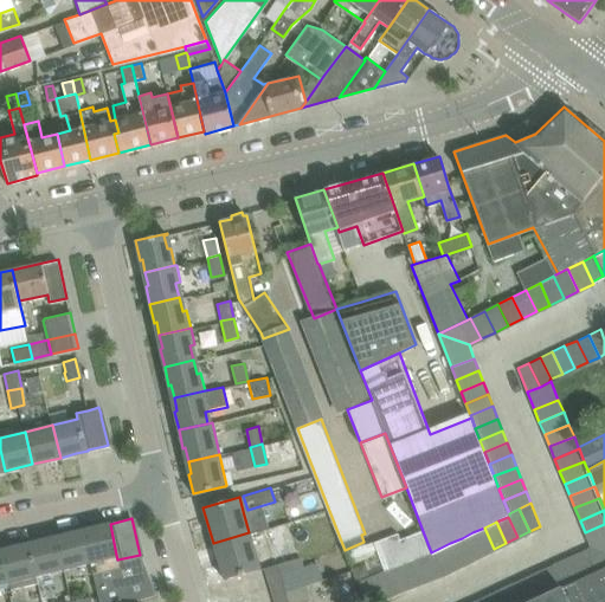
[(110,523),(83,529),(90,562),(116,555),(110,524),(110,523)]
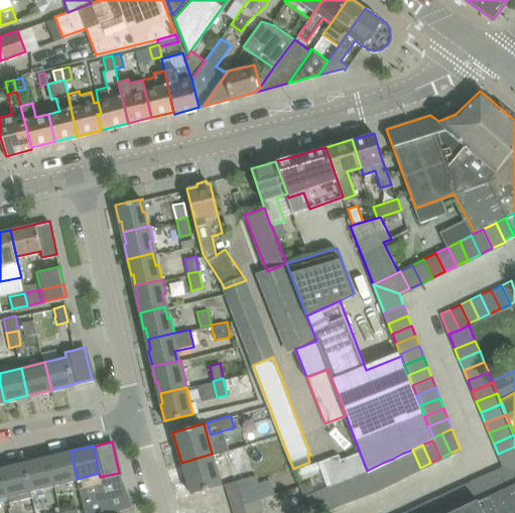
[(510,485),(514,482),(514,446),(498,454),(502,465),(501,466),(510,485)]
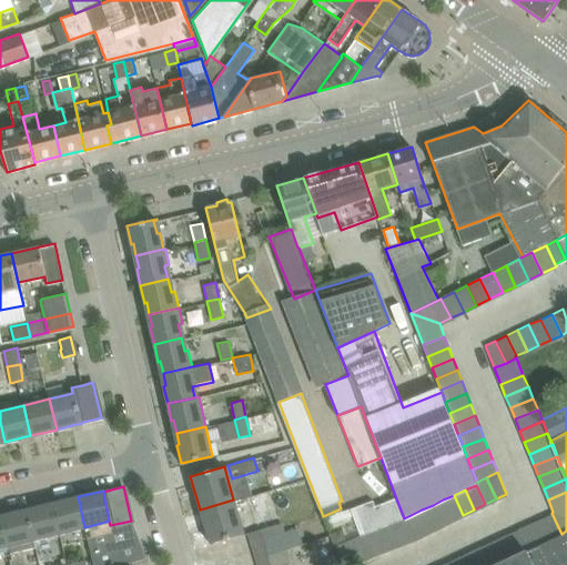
[(453,521),(463,515),(454,495),(443,500),(453,521)]
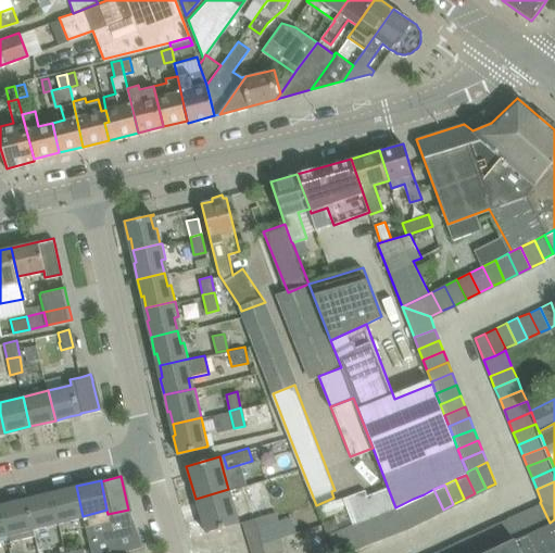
[(76,486),(51,492),(58,522),(83,516),(76,486)]
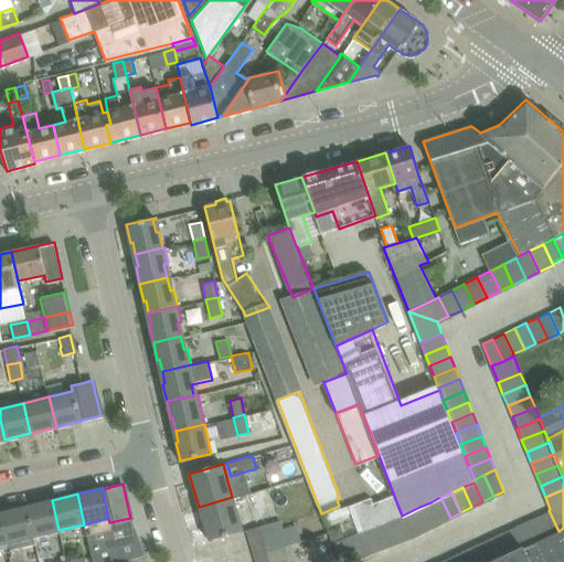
[(357,533),(364,530),(375,526),(386,521),(397,517),(402,516),(394,496),(373,505),(371,498),(347,508),(357,533)]
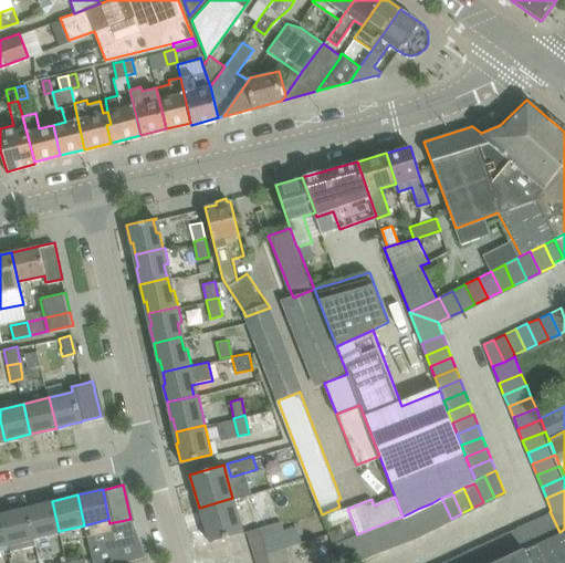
[(242,531),(232,498),(199,508),(209,541),(242,531)]
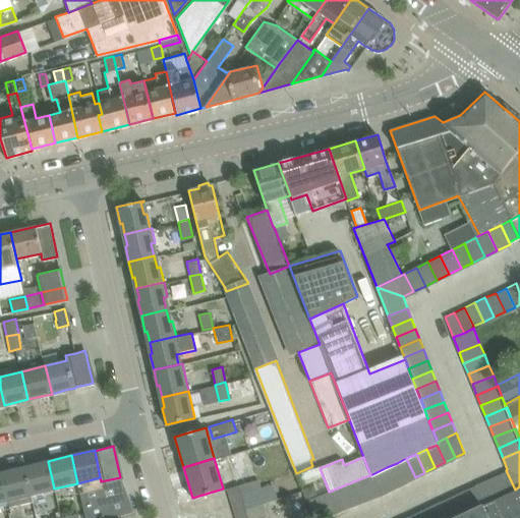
[(397,463),(405,481),(415,477),(406,458),(397,463)]
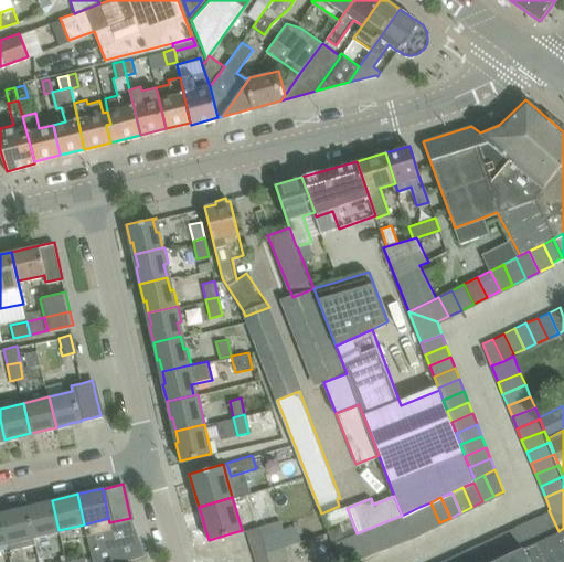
[(52,500),(25,507),(33,537),(59,530),(52,500)]
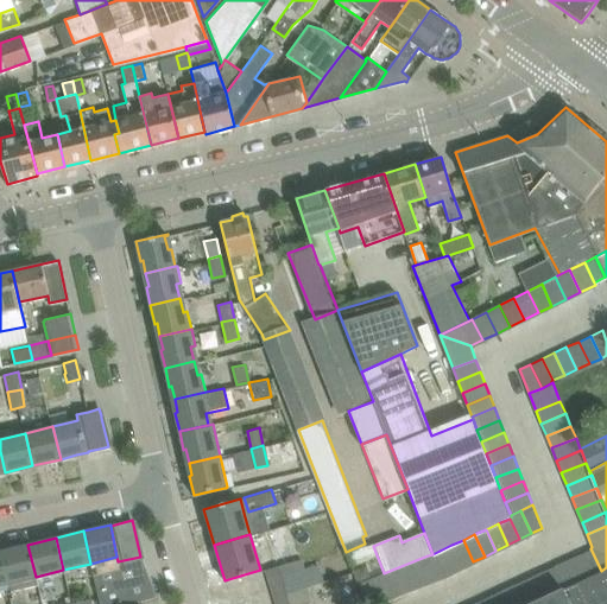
[(461,567),(473,561),(463,540),(451,545),(461,567)]
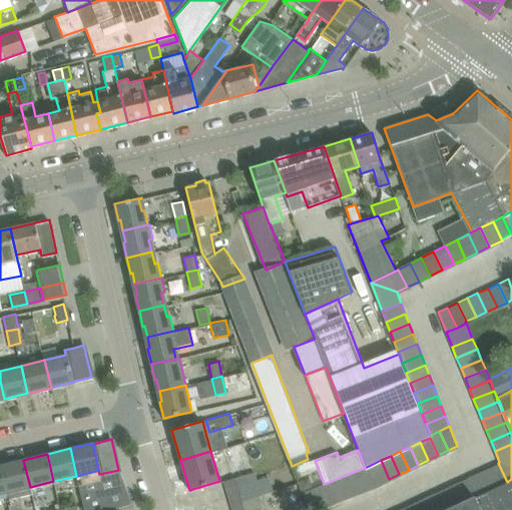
[(9,498),(31,492),(23,460),(1,465),(8,492),(9,498)]
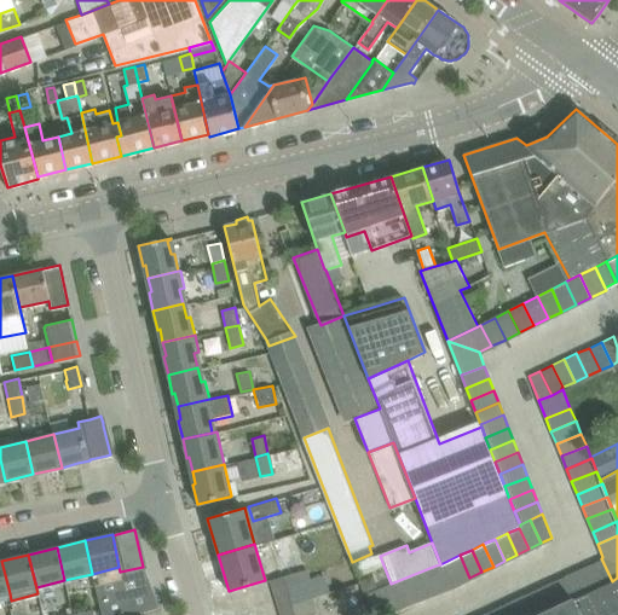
[(448,561),(457,584),(469,578),(460,555),(448,561)]
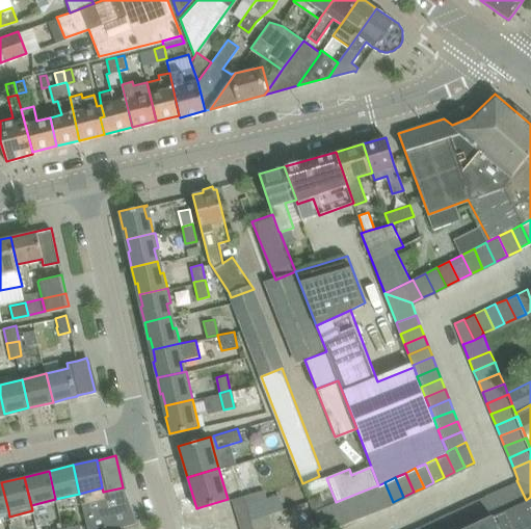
[(516,480),(506,484),(514,505),(526,500),(516,480)]
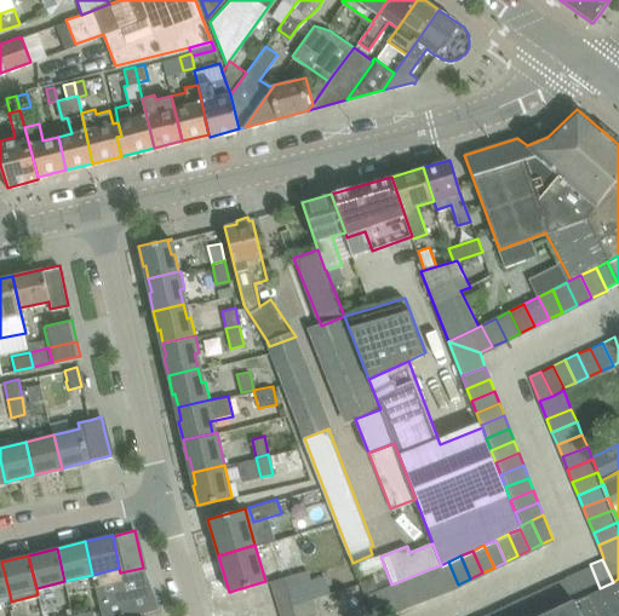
[(1,562),(0,562),(0,596),(10,594),(1,562)]
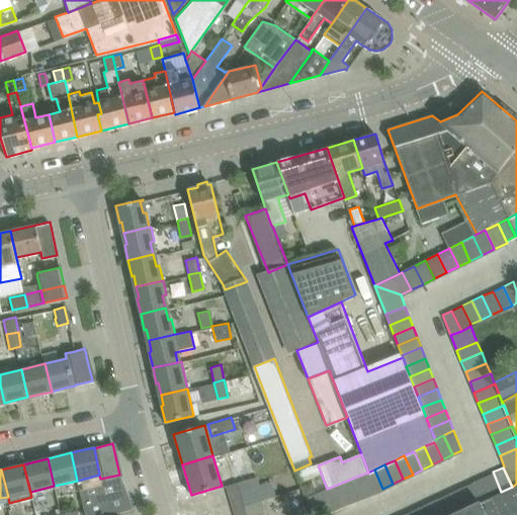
[(377,491),(382,489),(374,469),(368,473),(364,474),(373,493),(377,491)]
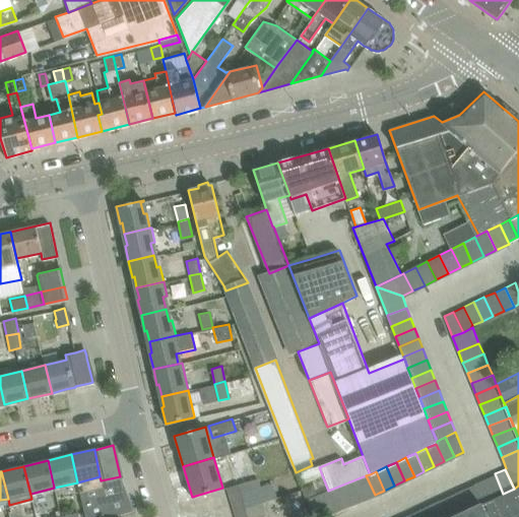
[(503,494),(495,473),(483,478),(493,498),(503,494)]
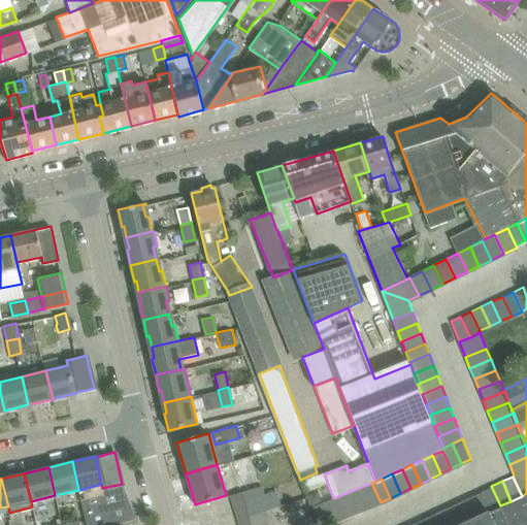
[(361,487),(369,506),(381,502),(371,483),(361,487)]
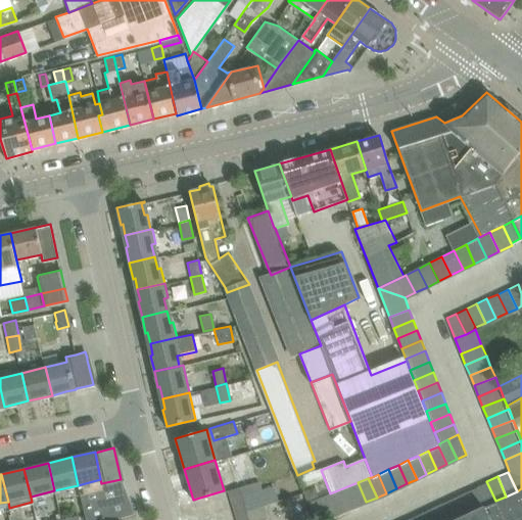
[(100,479),(78,485),(85,519),(101,519),(109,518),(109,519),(121,516),(134,513),(122,480),(121,479),(101,483),(100,479)]
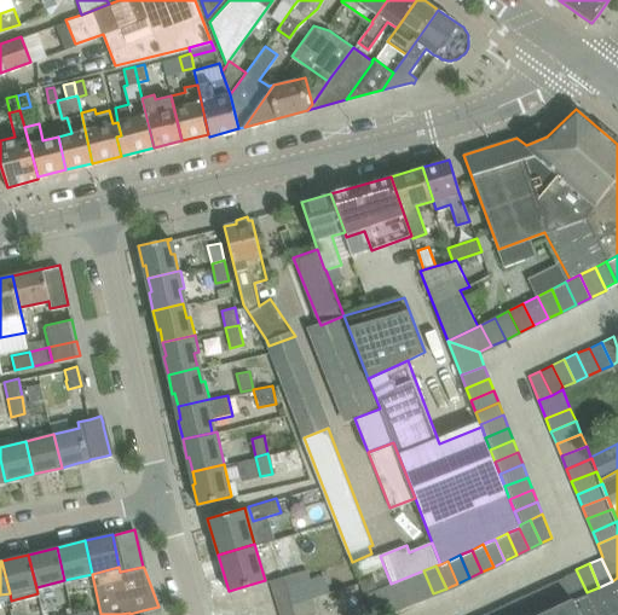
[(279,614),(319,614),(313,596),(329,591),(323,573),(311,576),(309,567),(270,579),(279,614)]
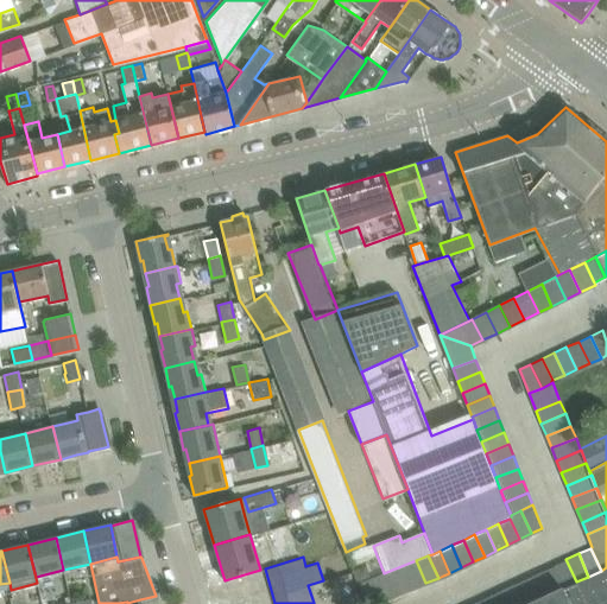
[(566,559),(554,565),(564,587),(576,582),(566,559)]
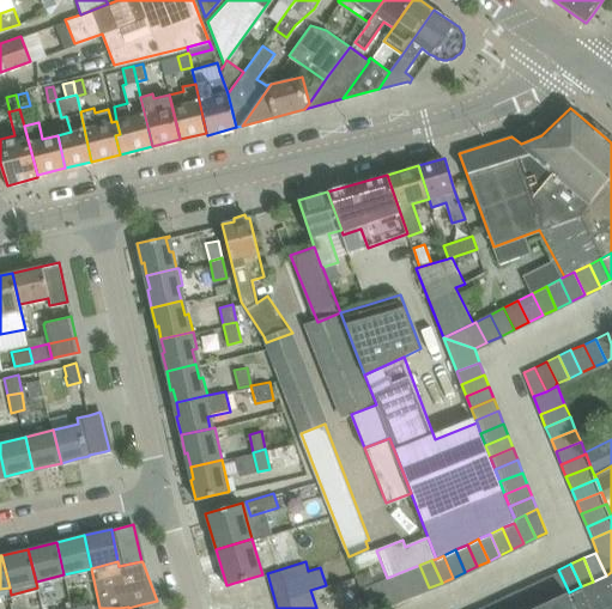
[(417,592),(429,588),(419,565),(407,570),(417,592)]
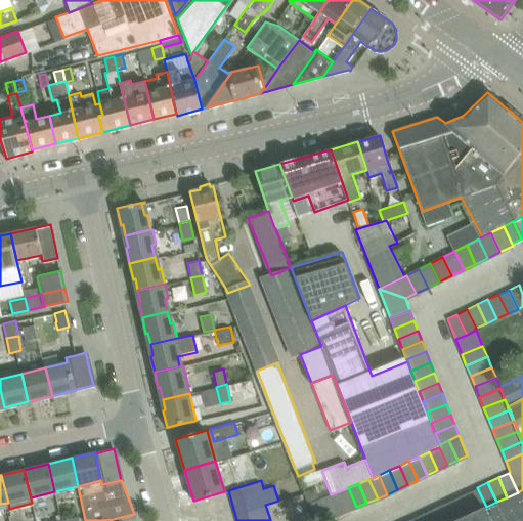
[(338,491),(346,511),(356,507),(348,487),(338,491)]
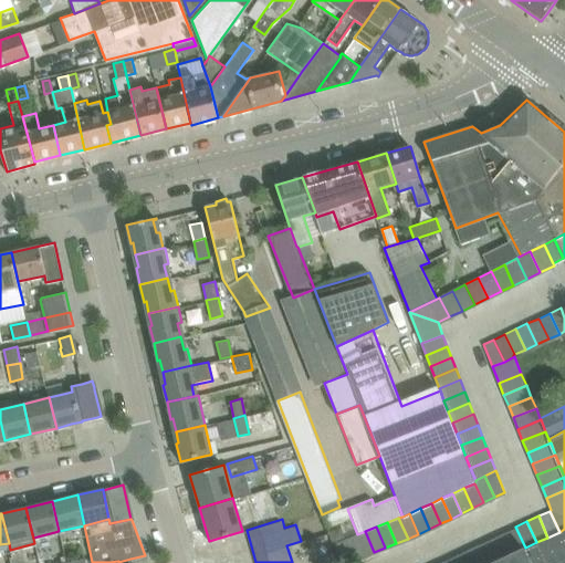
[(525,548),(515,527),(503,532),(513,553),(525,548)]
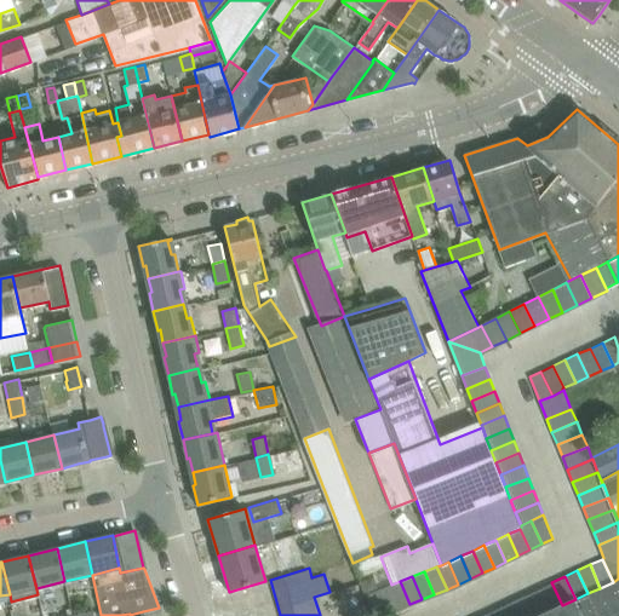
[(618,615),(618,579),(613,582),(600,588),(588,593),(575,599),(562,605),(550,611),(539,615),(618,615)]
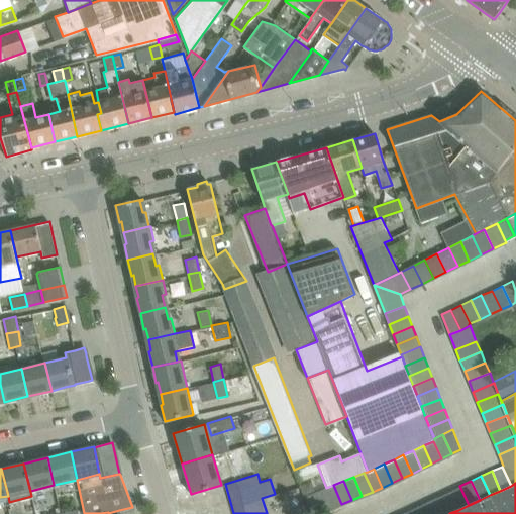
[(331,508),(341,504),(333,485),(326,488),(323,489),(331,508)]
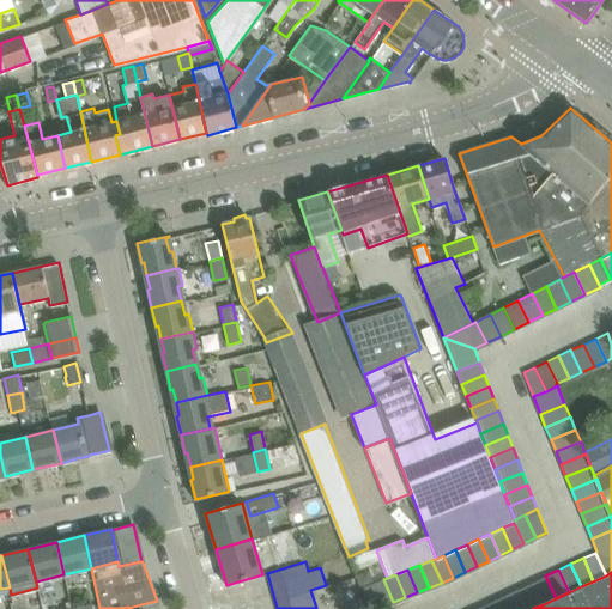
[(545,576),(533,582),(544,604),(556,598),(545,576)]
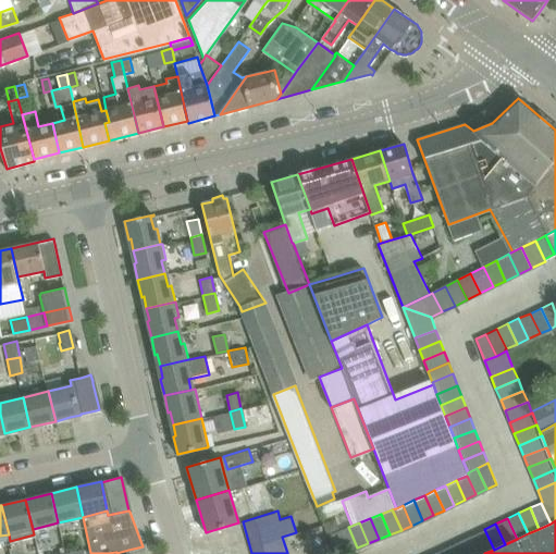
[(337,531),(346,552),(357,548),(348,527),(337,531)]
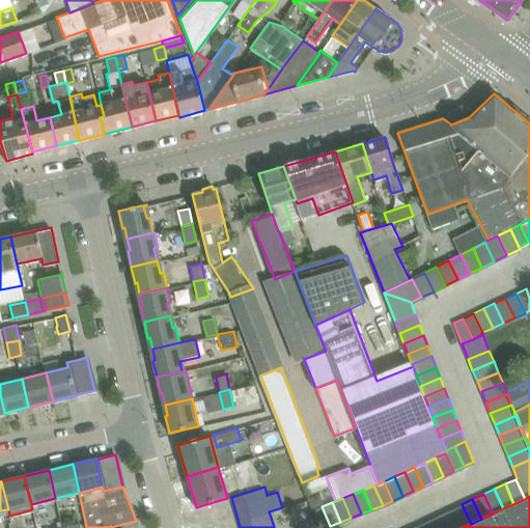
[(462,527),(471,524),(462,504),(451,508),(459,527),(462,527)]
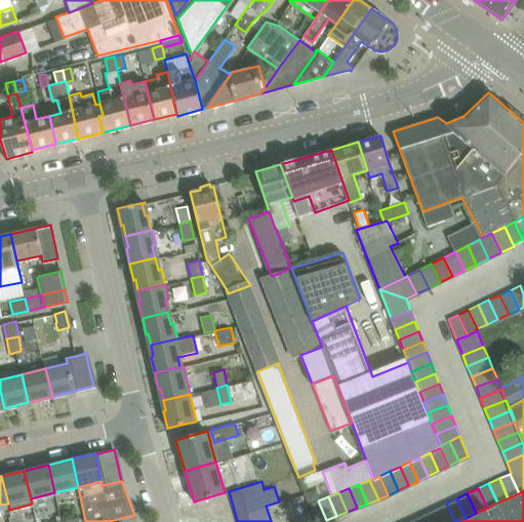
[(316,521),(320,521),(326,520),(318,500),(309,504),(316,521)]
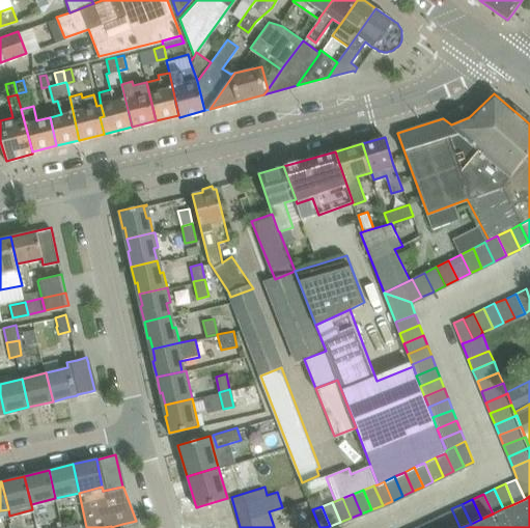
[(459,527),(451,508),(440,513),(446,527),(459,527)]
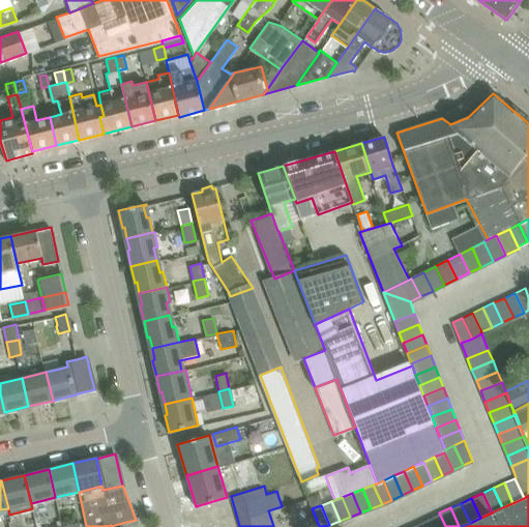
[(445,526),(439,513),(429,518),(432,526),(445,526)]
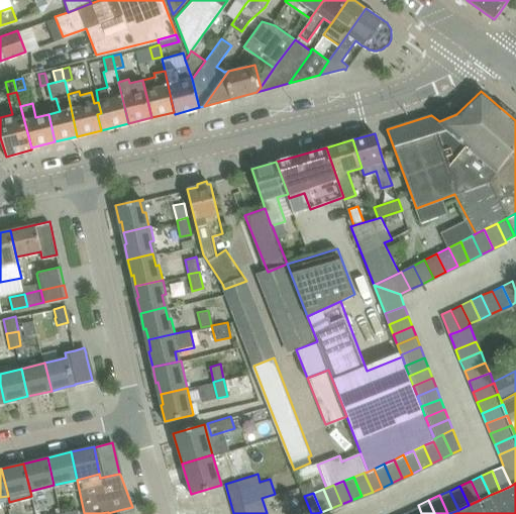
[(421,513),(418,505),(407,510),(409,513),(421,513)]
